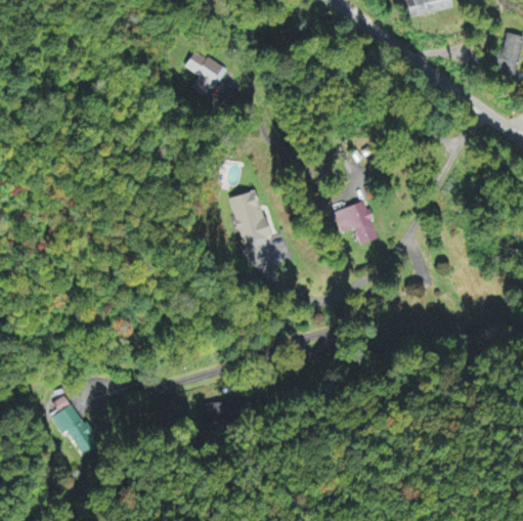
[(404,0),(409,17),(452,6),(450,0),(404,0)]
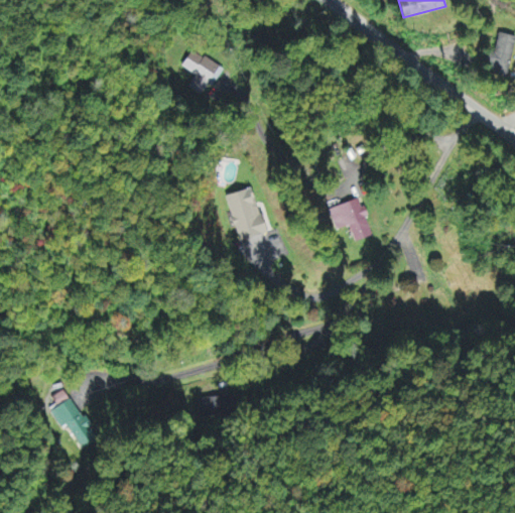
[(495,51),(491,50),(486,71),(506,77),(514,41),(514,35),(500,31),(495,51)]
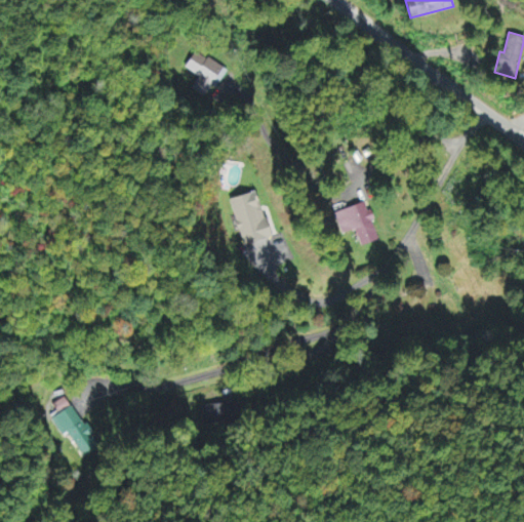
[(185,66),(200,75),(192,87),(208,97),(226,68),(196,49),(185,66)]
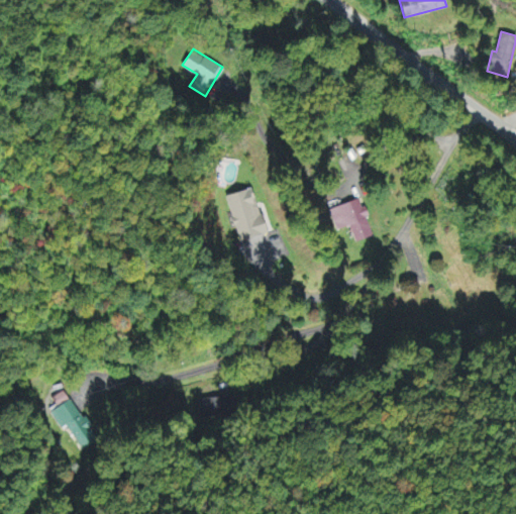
[(227,194),(238,240),(265,234),(253,188),(227,194)]
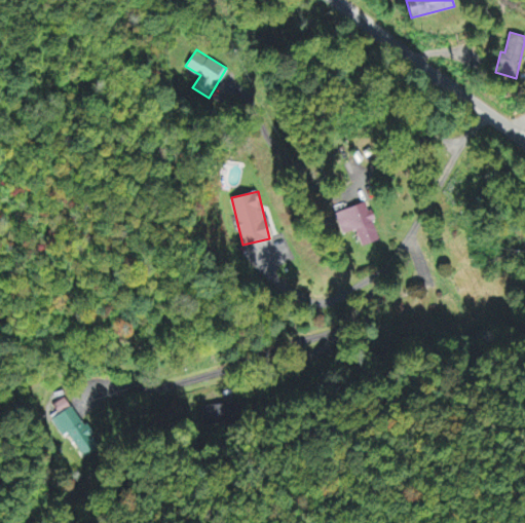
[(363,246),(380,239),(367,201),(336,212),(343,232),(357,228),(363,246)]
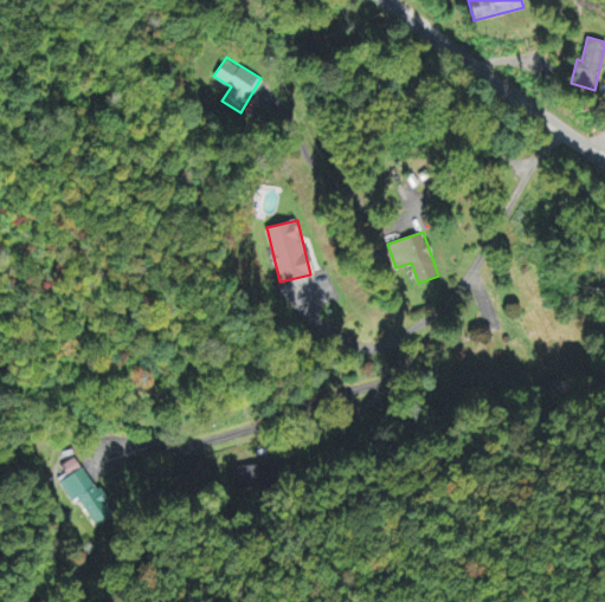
[(60,481),(73,499),(77,497),(91,517),(110,504),(76,455),(63,465),(69,474),(60,481)]
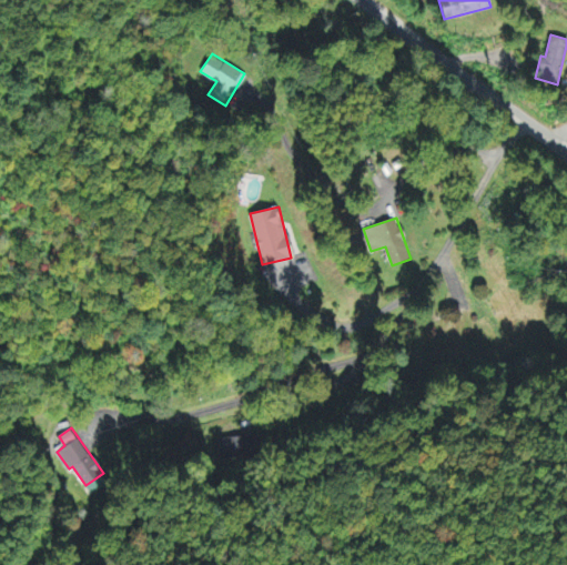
[(220,462),(260,463),(260,439),(220,436),(220,462)]
